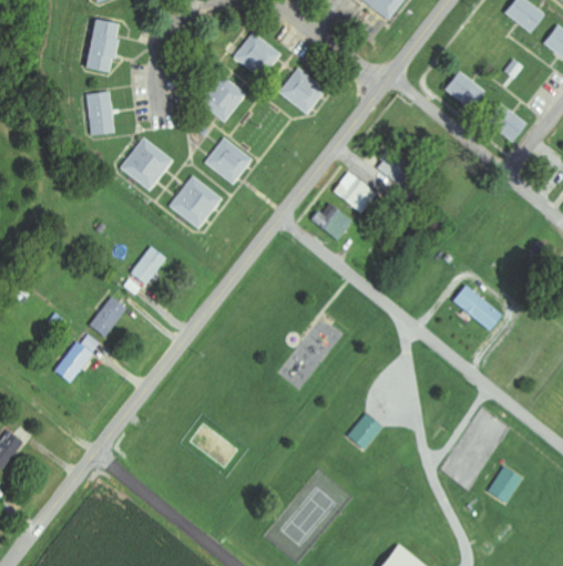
[(362,0),(387,20),(402,0),(362,0)]
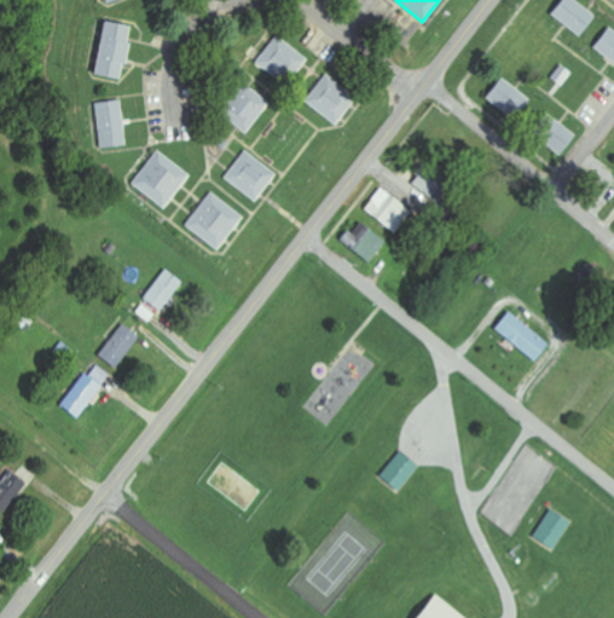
[(595,12),(575,0),(560,0),(551,17),(581,35),(595,12)]
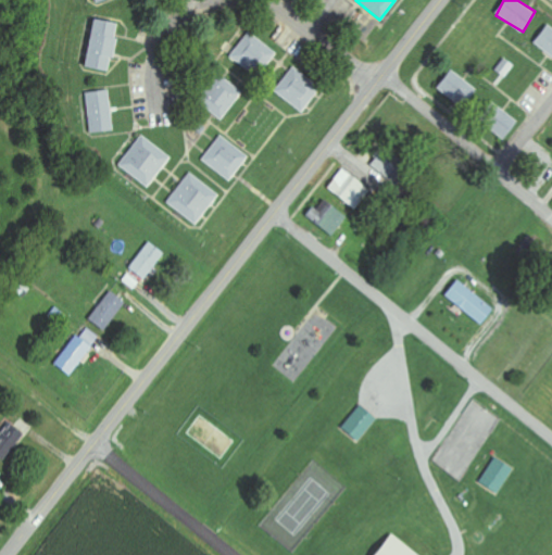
[(88,66),(112,68),(118,20),(93,17),(88,66)]
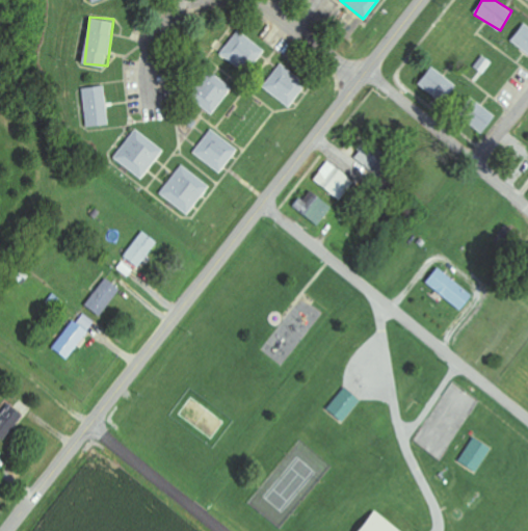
[(527,25),(524,22),(509,40),(527,55),(527,25)]
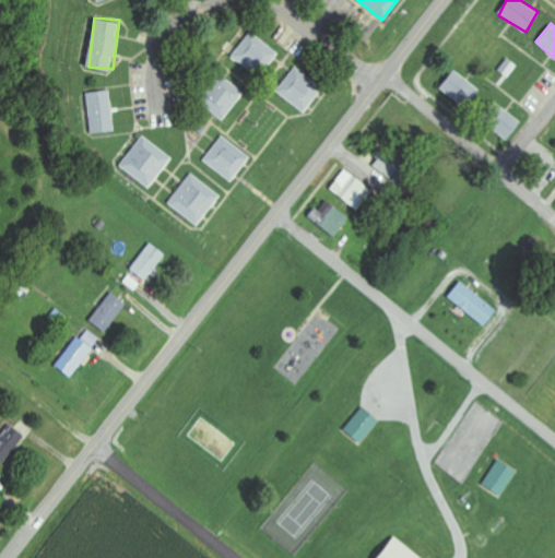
[(229,57),(259,76),(276,51),(248,32),(229,57)]
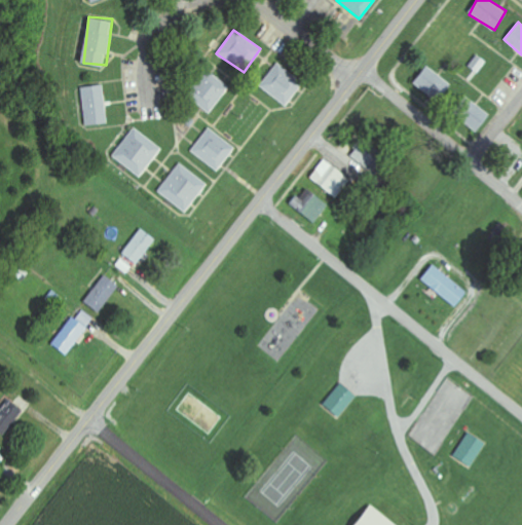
[(477,72),(484,61),(475,54),(468,65),(477,72)]
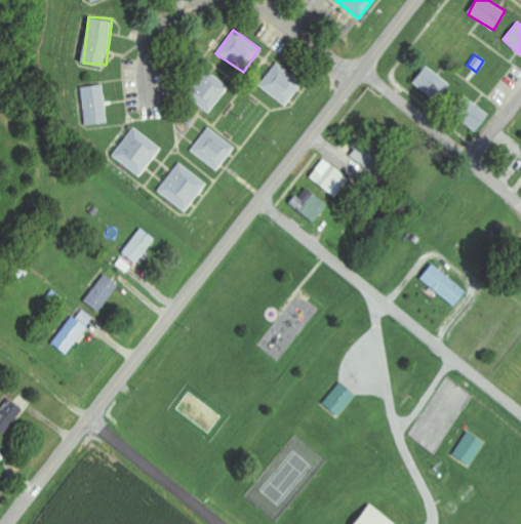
[(302,81),(276,62),(257,85),(284,106),(302,81)]
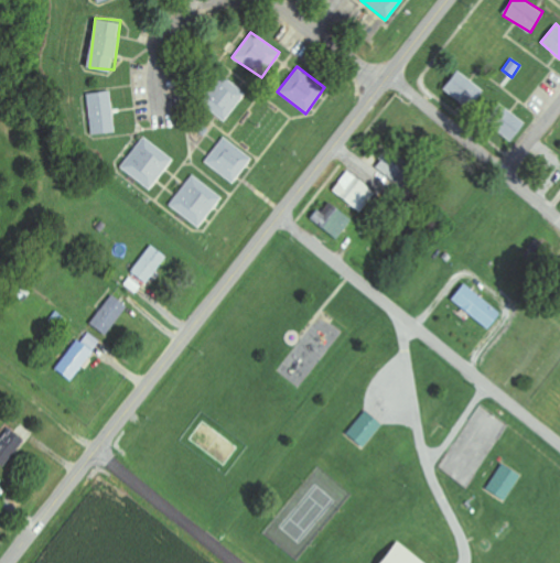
[(442,90),(470,108),(483,88),(454,71),(442,90)]
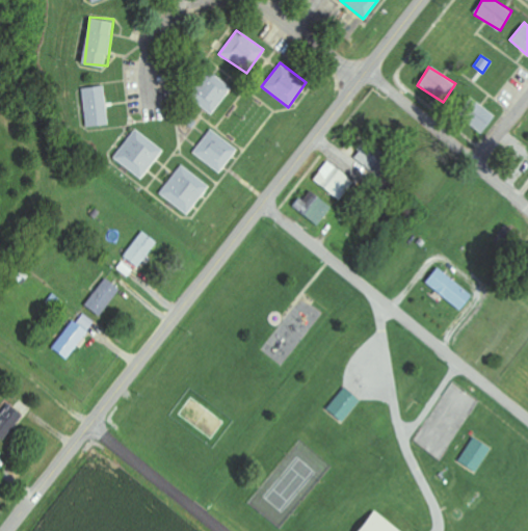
[(231,88),(212,73),(191,100),(210,114),(231,88)]
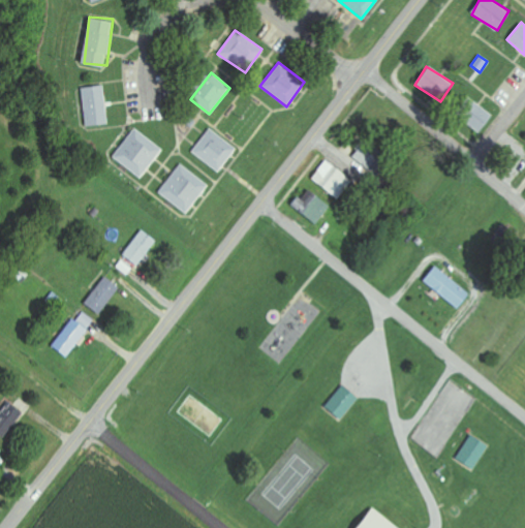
[(81,86),(83,125),(105,124),(103,85),(81,86)]
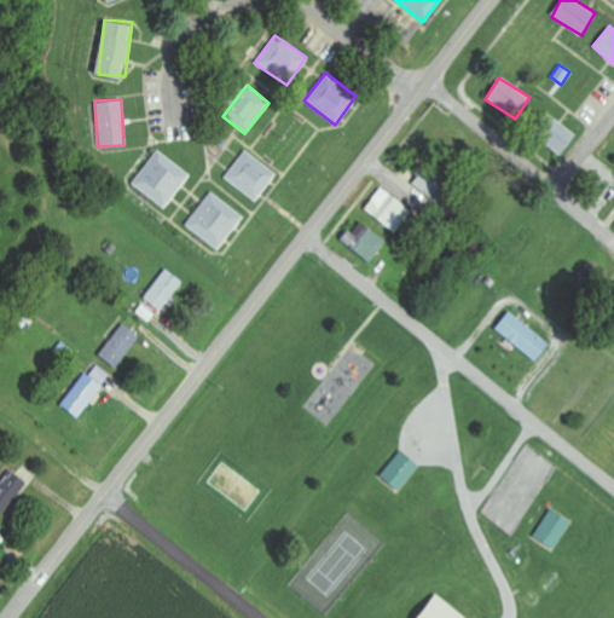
[(574,136),(561,126),(548,146),(561,155),(574,136)]
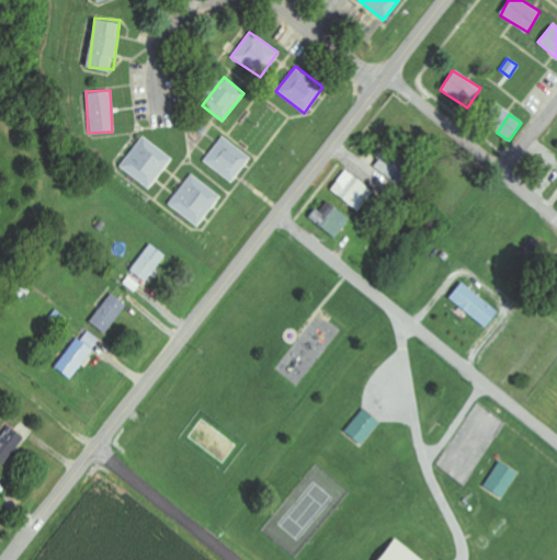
[(118,166),(147,189),(171,158),(141,135),(118,166)]
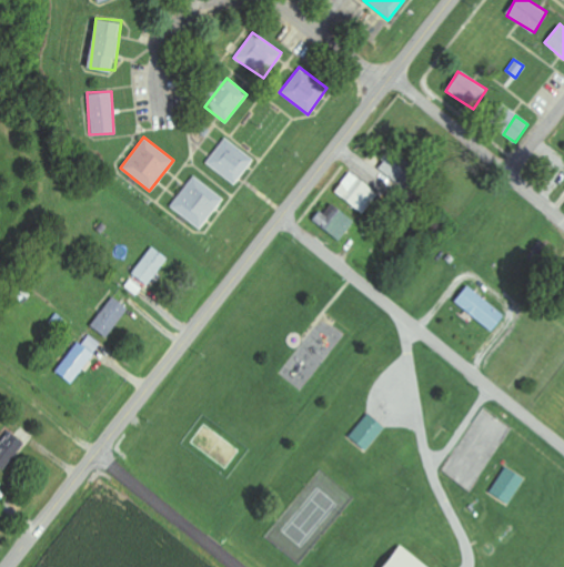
[(204,162),(232,184),(252,159),(224,137),(204,162)]
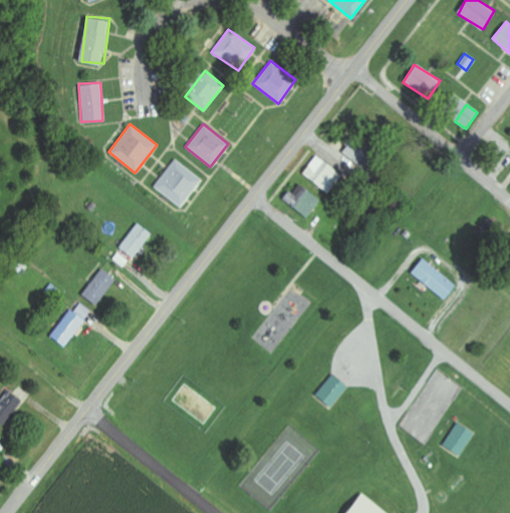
[(302,174),(328,193),(342,174),(316,155),(302,174)]
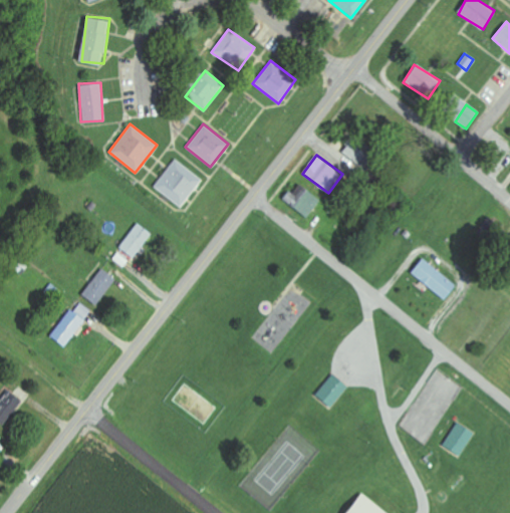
[(201,179),(174,159),(153,187),(180,207),(201,179)]
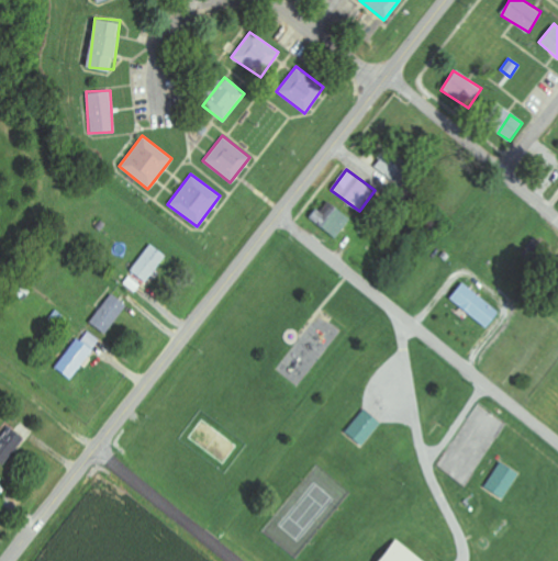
[(336,237),(350,217),(327,201),(320,212),(316,209),(310,217),(336,237)]
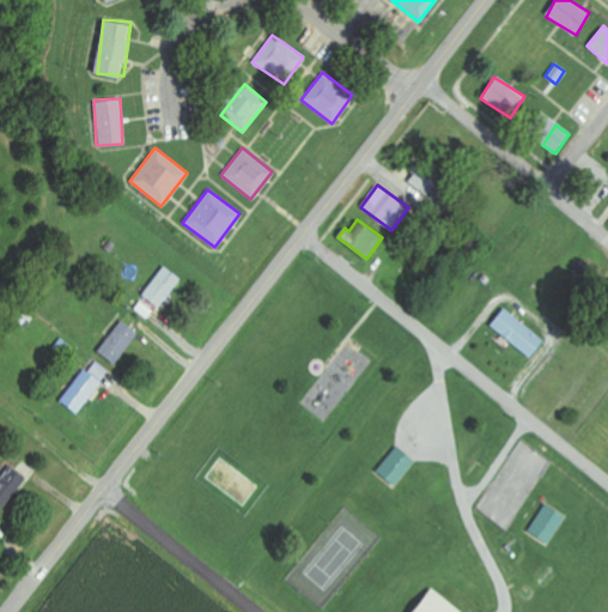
[(181,278),(163,265),(140,294),(158,307),(181,278)]
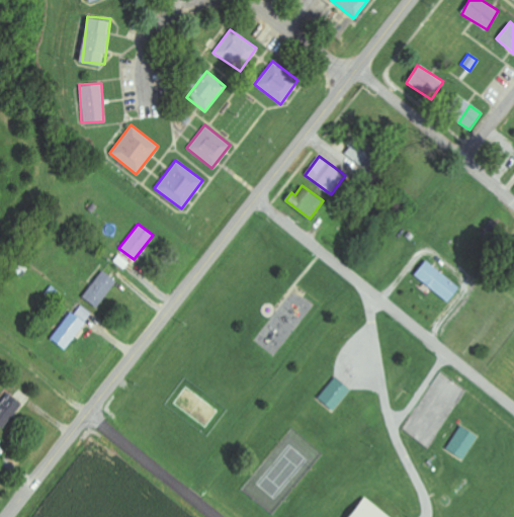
[(415,273),(447,302),(459,287),(427,259),(415,273)]
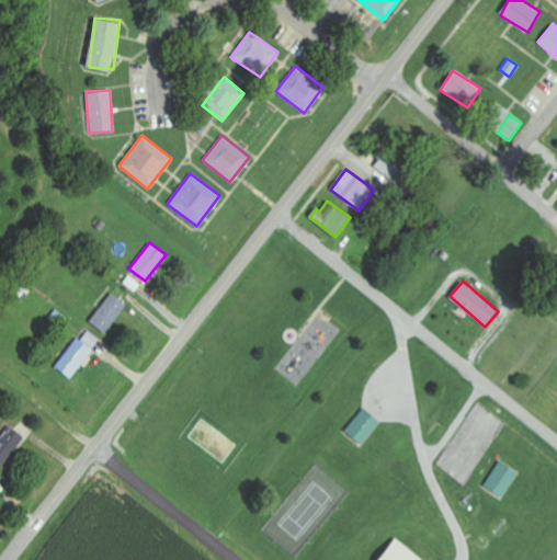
[(105,332),(126,305),(111,293),(89,321),(105,332)]
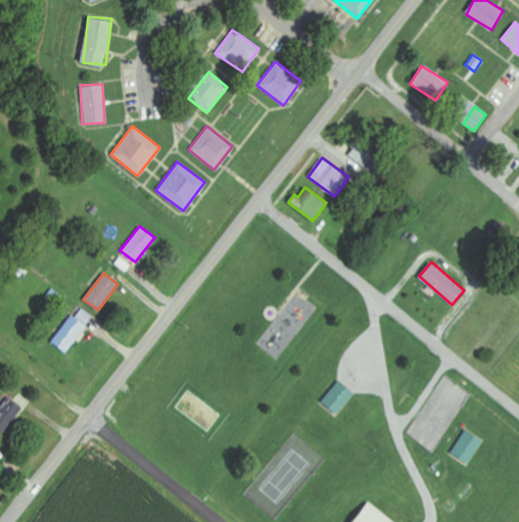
[(91,317),(77,306),(52,342),(65,352),(91,317)]
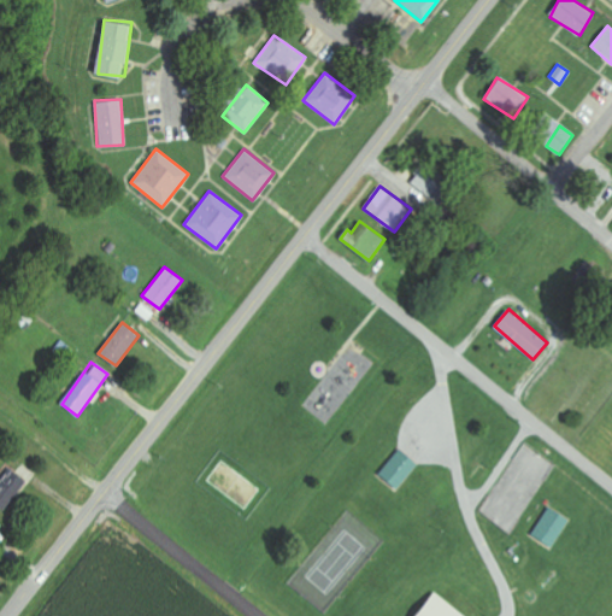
[(378,475),(398,488),(417,462),(398,449),(378,475)]
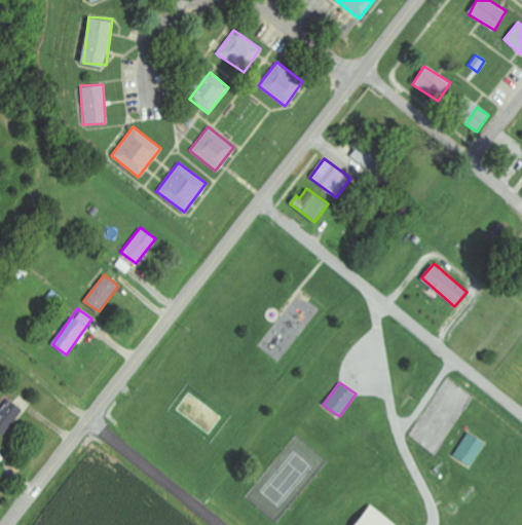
[(0,432),(3,434),(19,406),(5,399),(0,407),(0,432)]
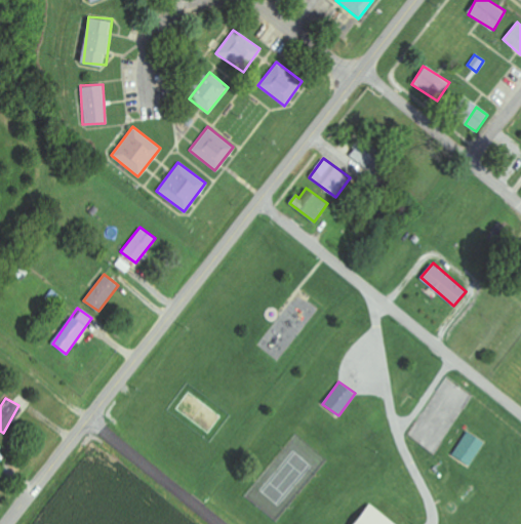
[(469,466),(484,441),(466,431),(451,454),(469,466)]
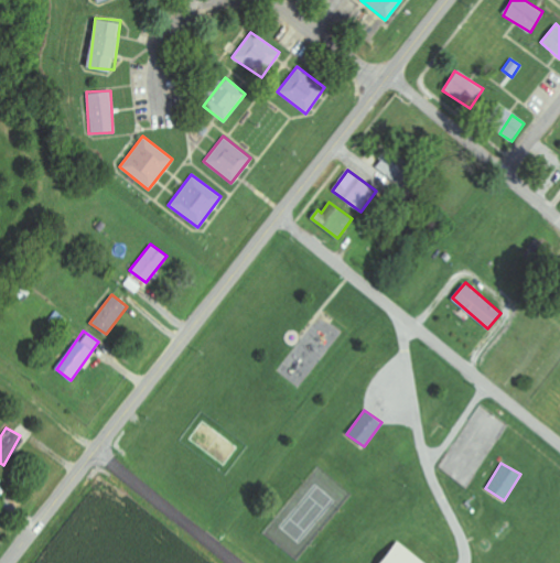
[(424,562),(399,542),(381,562),(424,562)]
